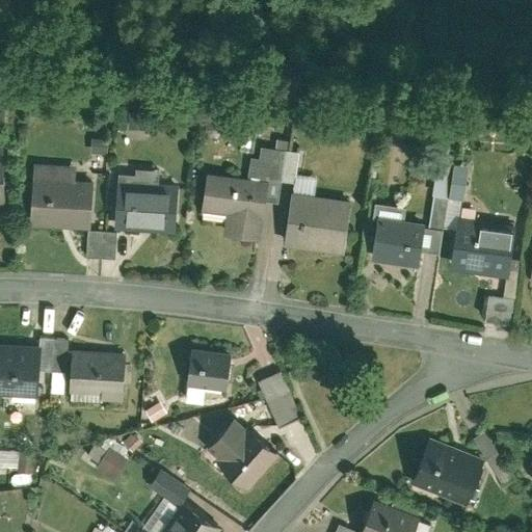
[(215,115),(207,120),(205,128),(209,135),(217,137),(224,134),(227,125),(222,118),(215,115)]
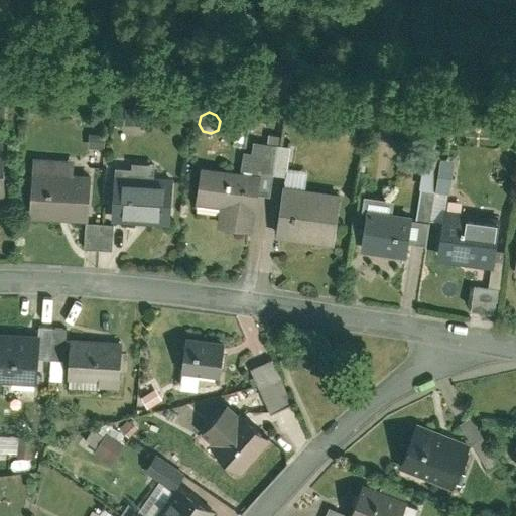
[(243,173),(258,175),(265,143),(250,140),(243,173)]
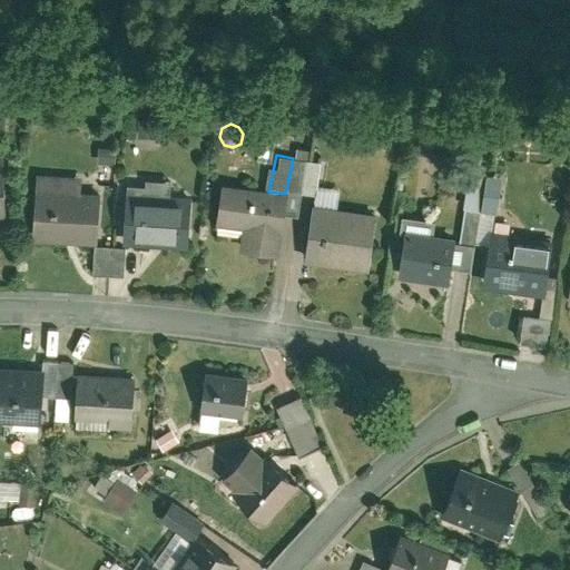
[(315,195),(317,184),(321,163),(308,160),(303,193),(315,195)]
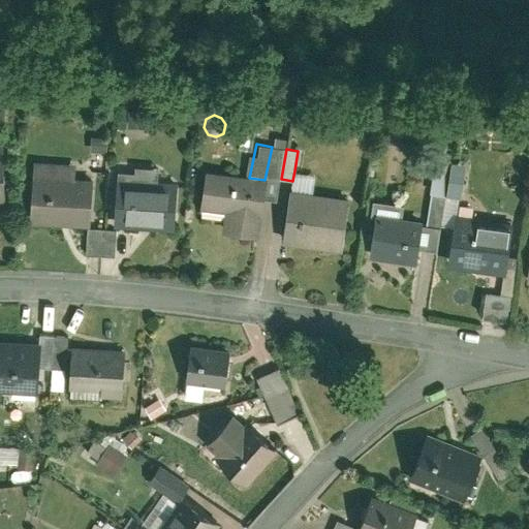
[(455,157),(448,194),(460,196),(466,197),(472,159),(455,157)]
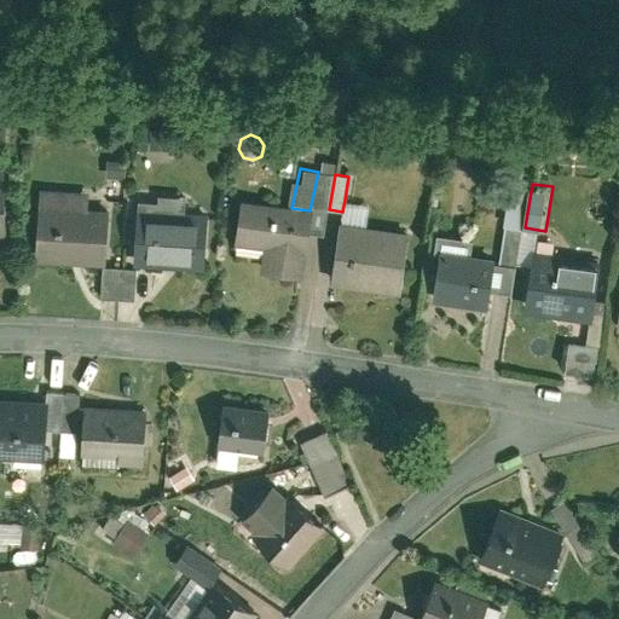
[(41,186),(38,261),(108,264),(110,208),(91,208),(92,189),(41,186)]
